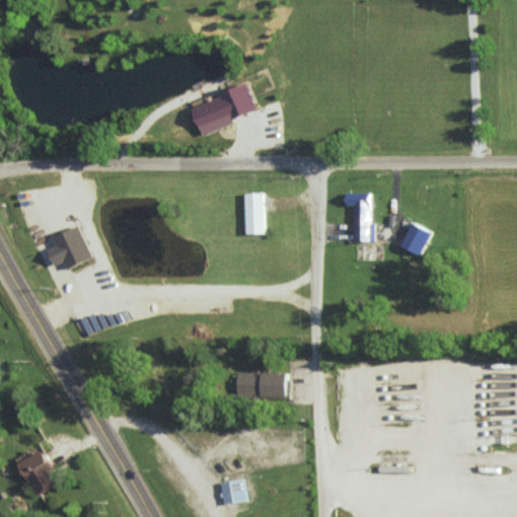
[(256,114),(246,86),(191,107),(201,134),(256,114)]
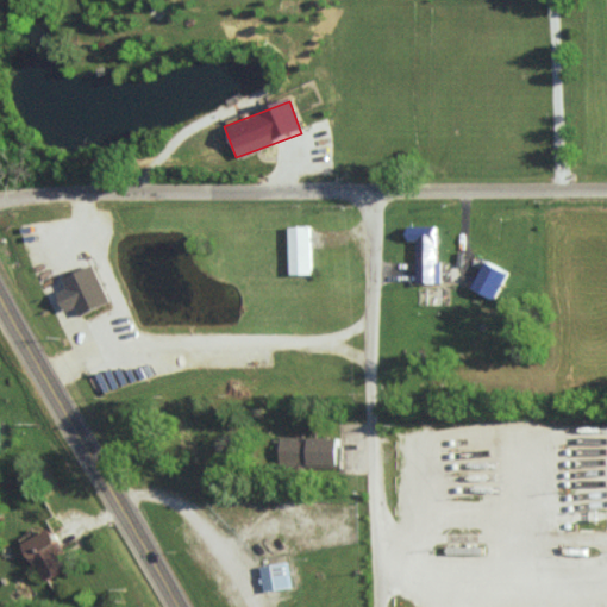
[(288,276),(310,276),(308,227),(286,229),(288,276)]
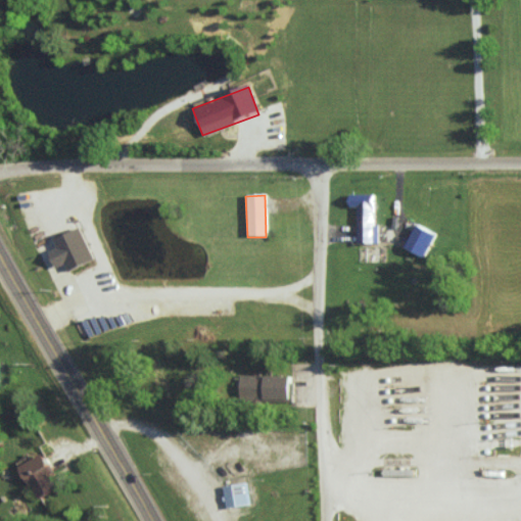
[(377,244),(376,226),(371,226),(371,195),(348,195),(348,208),(356,208),(356,244),(377,244)]
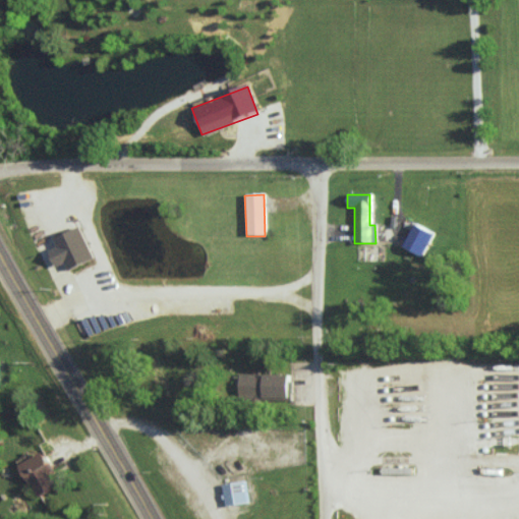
[(419,256),(431,234),(414,225),(402,247),(419,256)]
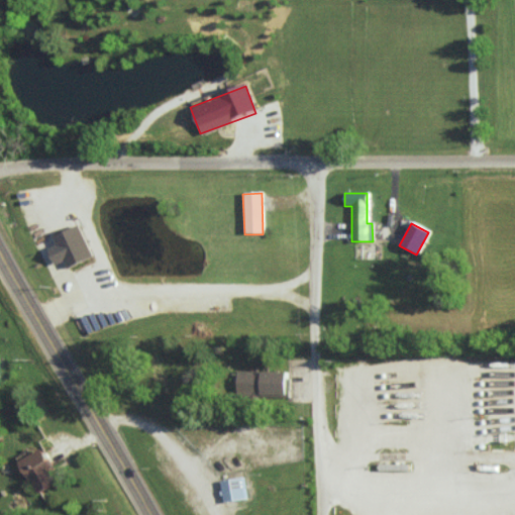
[(91,259),(76,225),(49,238),(53,245),(44,249),(53,267),(62,262),(66,271),(91,259)]
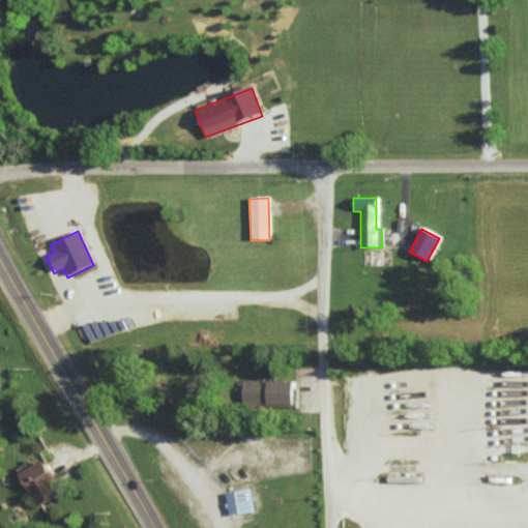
[(241,406),(291,407),(291,383),(241,381),(241,406)]
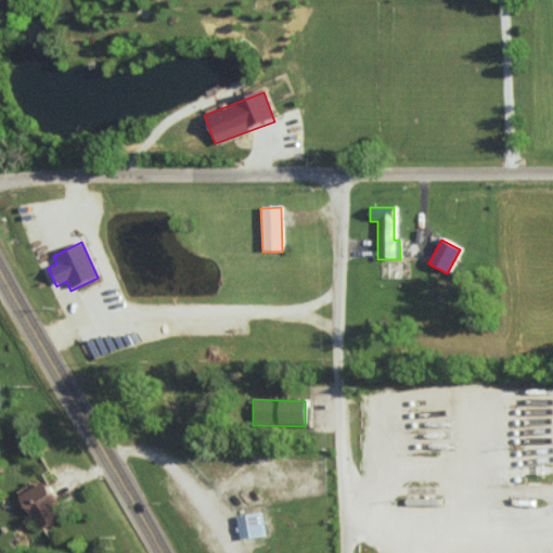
[(36,531),(60,521),(43,484),(20,494),(36,531)]
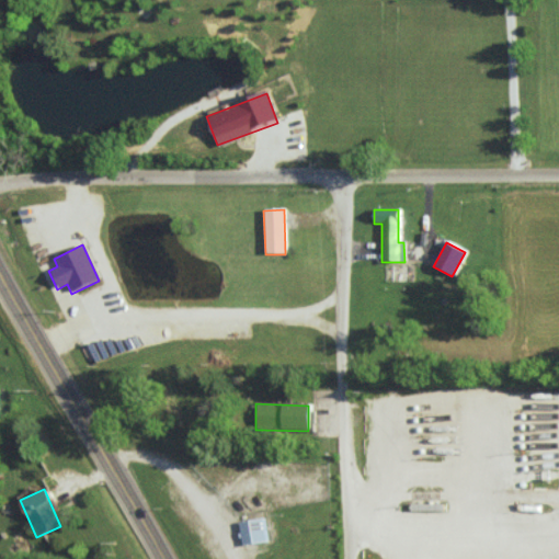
[(241,547),(265,542),(261,518),(237,523),(241,547)]
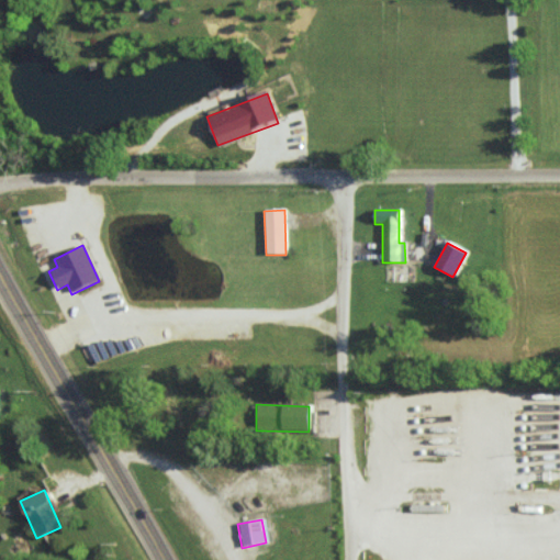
All buildings are outlined.
